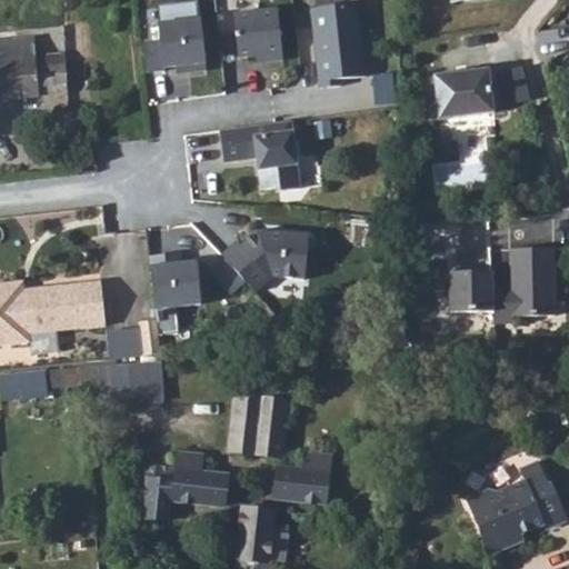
[(368,76),(360,2),(313,7),(321,87),(343,85),(342,78),(368,76)]
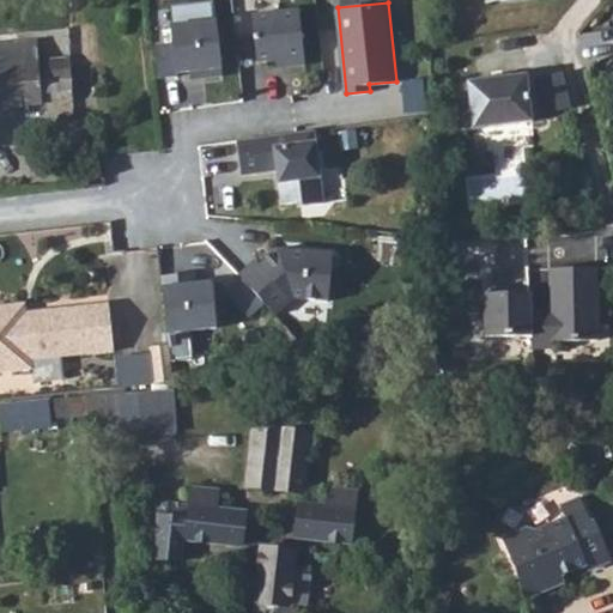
[(305,67),(299,11),(253,16),(258,64),(273,64),(286,61),(286,70),(305,67)]
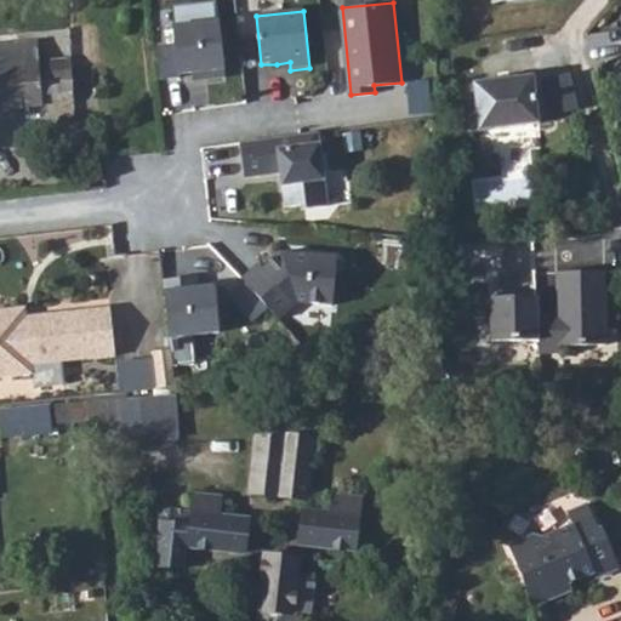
[(221,22),(175,27),(180,77),(194,74),(206,73),(208,81),(227,79),(221,22)]
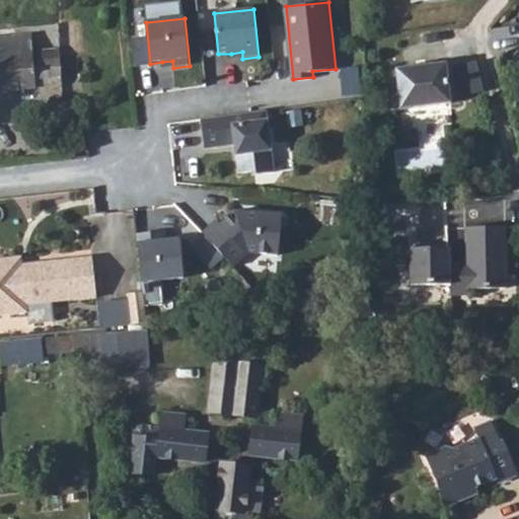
[(0,86),(61,78),(58,49),(19,53),(18,38),(0,40),(0,86)]
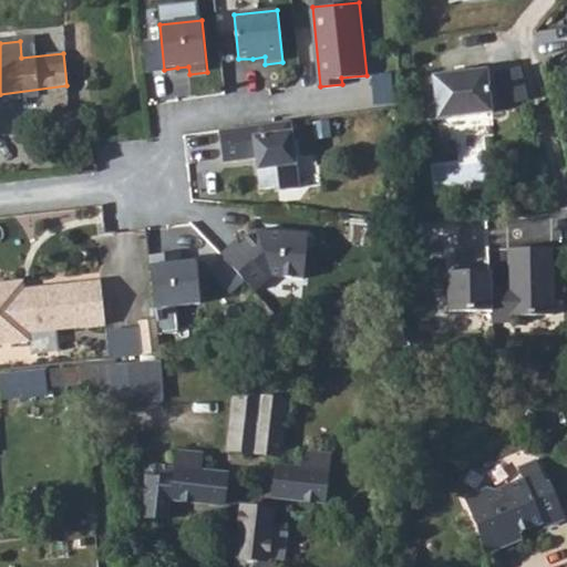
[(490,68),(421,75),(425,119),(495,112),(490,68)]
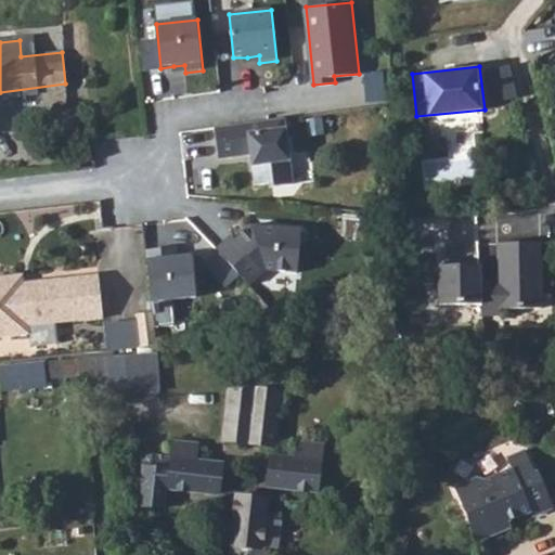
[(284,118),(215,127),(218,158),(250,154),(256,159),(256,165),(252,165),(255,185),(269,183),(270,188),(293,185),(284,118)]
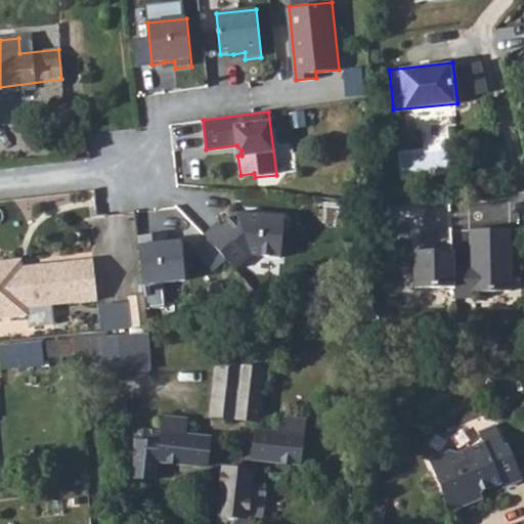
[(218,222),(204,234),(234,270),(251,256),(280,258),(285,218),(261,215),(261,218),(254,218),(255,215),(237,213),(222,226),(218,222)]
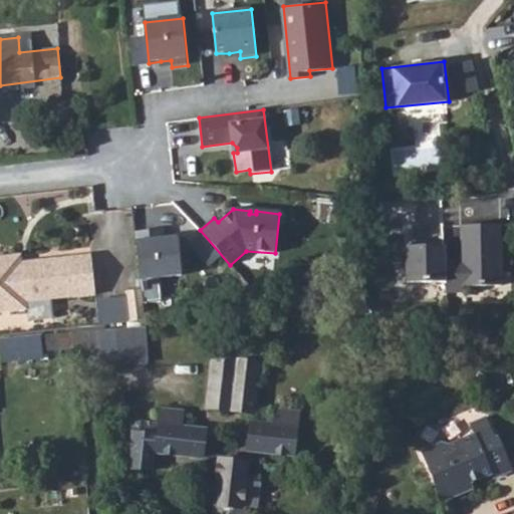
[(446,245),(406,245),(406,282),(446,282),(446,292),(462,292),(462,286),(501,286),(501,225),(461,225),(461,262),(446,262),(446,245)]
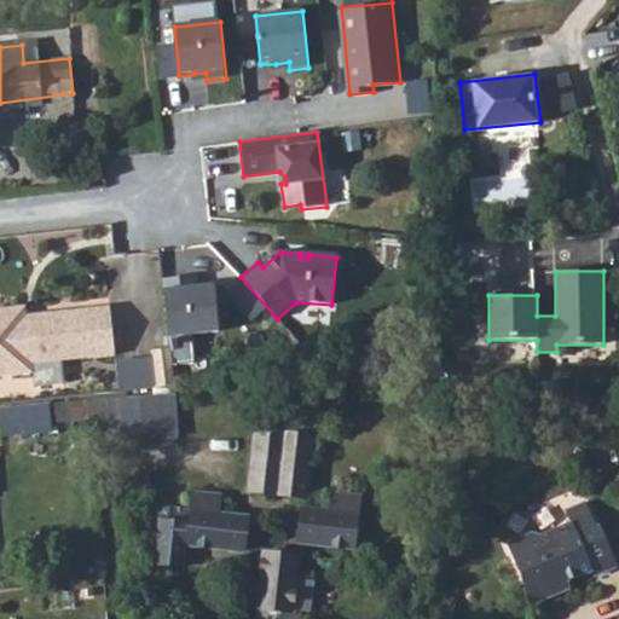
[(184,277),(163,278),(169,337),(219,333),(214,285),(198,287),(185,288),(184,277)]
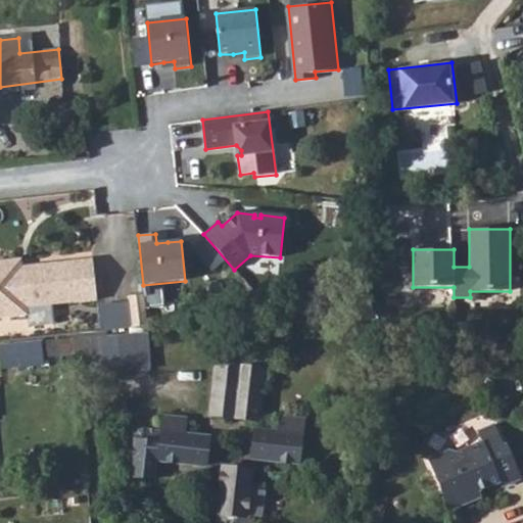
[(21,258),(0,260),(0,317),(27,315),(26,306),(96,300),(93,264),(66,266),(65,263),(33,266),(33,269),(22,270),(21,258)]
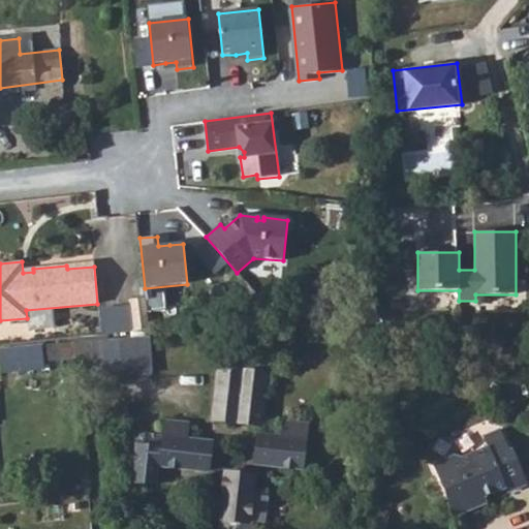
[(149,330),(146,298),(130,300),(133,331),(149,330)]
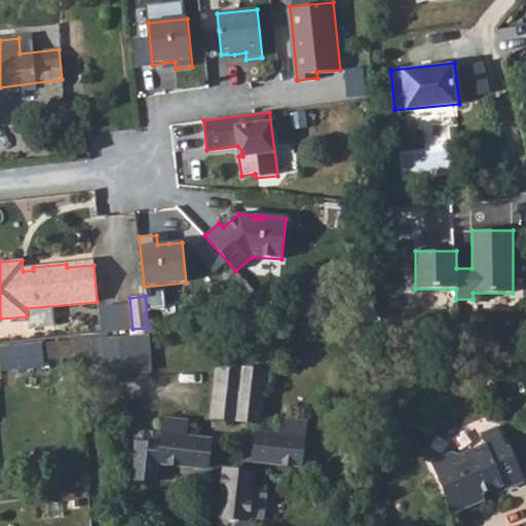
[(150,337),(119,338),(121,368),(151,366),(150,337)]
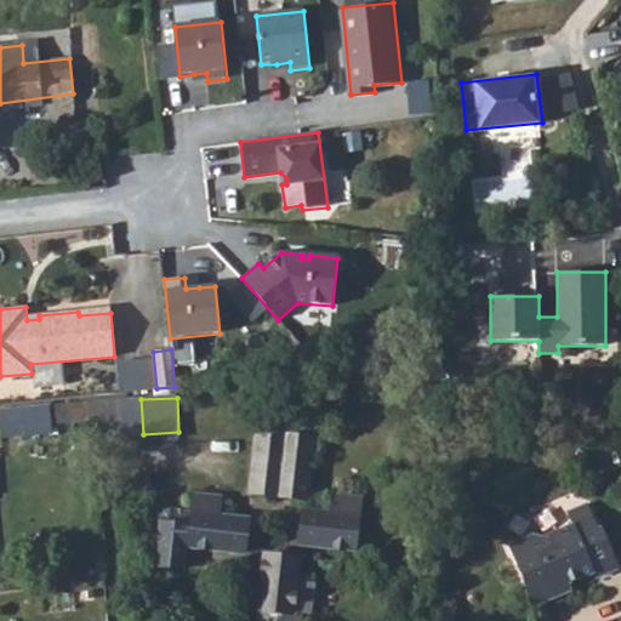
[(141,399),(92,402),(93,421),(95,444),(143,440),(143,434),(141,399)]
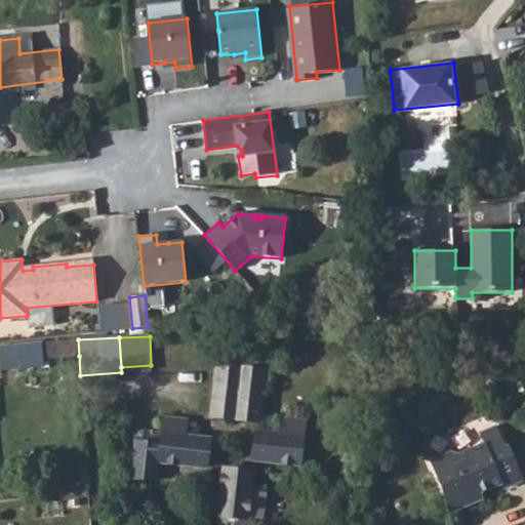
[(64,357),(79,356),(78,339),(63,341),(64,357)]
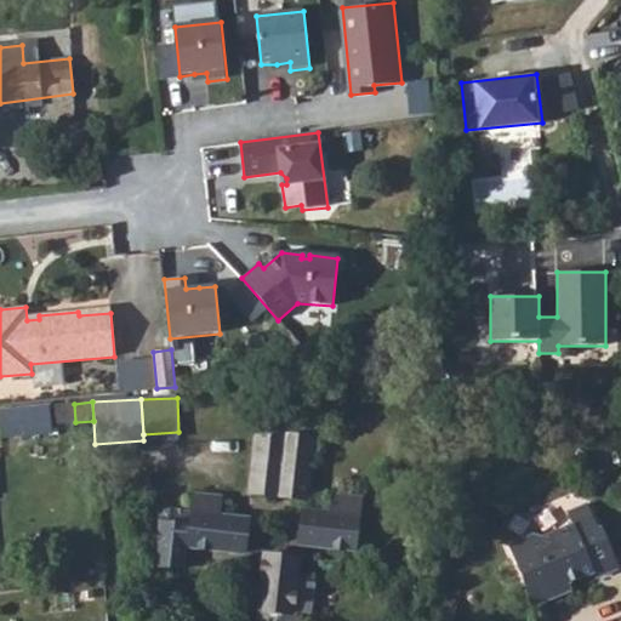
[(49,405),(0,409),(0,422),(1,438),(52,433),(49,405)]
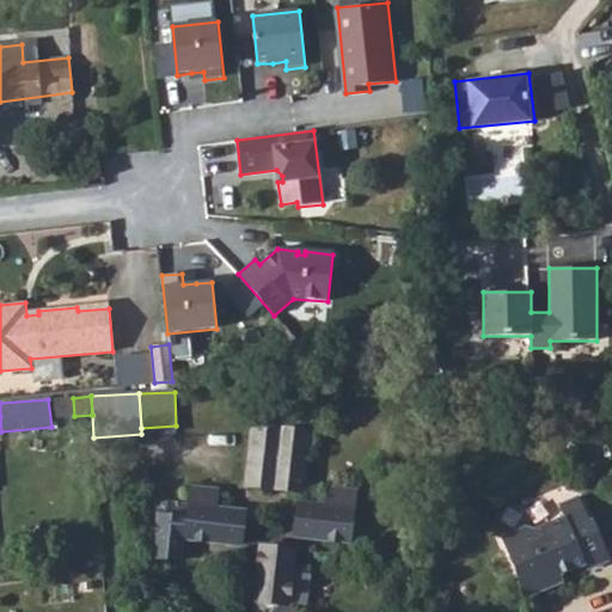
[(255,427),(249,485),(299,490),(305,432),(255,427)]
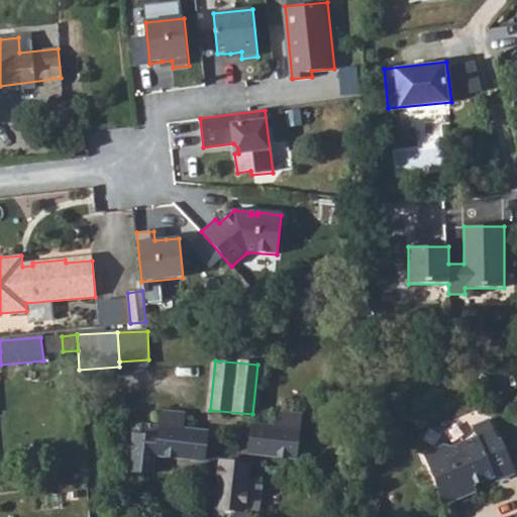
[(134,435),(130,471),(151,474),(154,454),(204,460),(206,432),(182,429),(183,414),(163,412),(161,425),(152,424),(152,428),(144,427),(143,436),(134,435)]
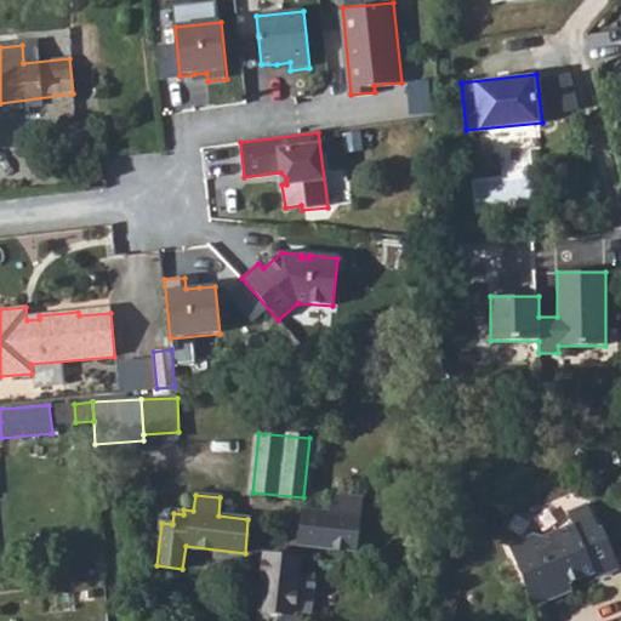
[(305,511),(301,546),(354,552),(359,500),(336,497),(335,514),(305,511)]
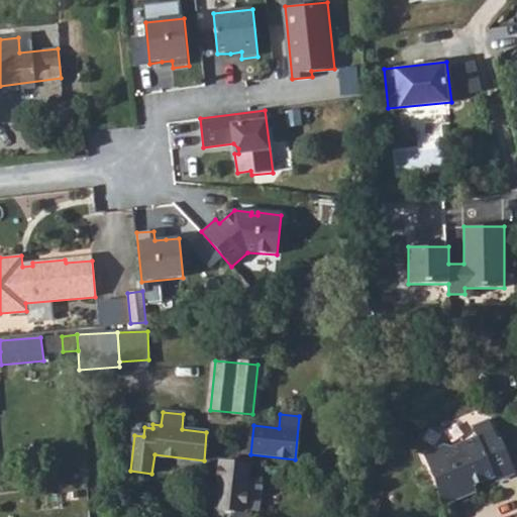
[(446,451),(424,461),(447,512),(467,504),(464,498),(495,485),(497,489),(516,481),(492,420),(470,430),(475,443),(448,454),(446,451)]
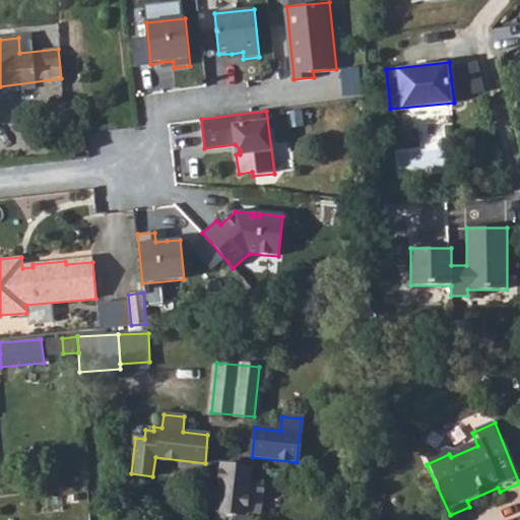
[(250,467),(221,464),(214,519),(251,519),(252,513),(260,514),(263,489),(248,486),(250,467)]
